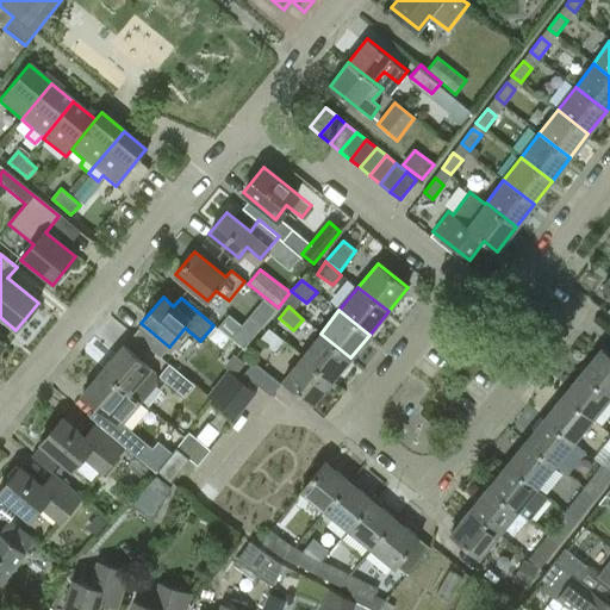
[(243,349),(254,336),(229,316),(218,328),(243,349)]
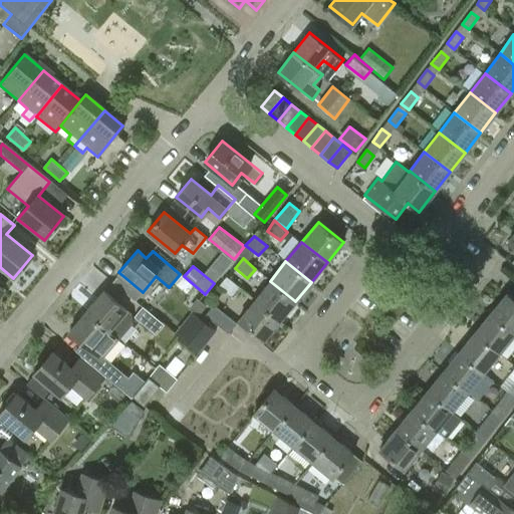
[(226,277),(218,287),(230,296),(239,287),(226,277)]
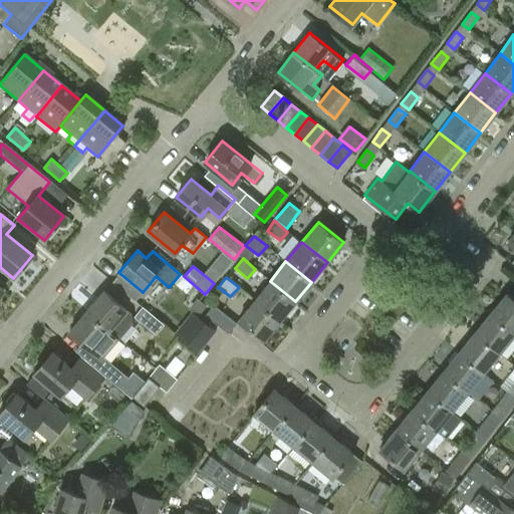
[(270,281),(254,300),(279,321),(295,301),(270,281)]
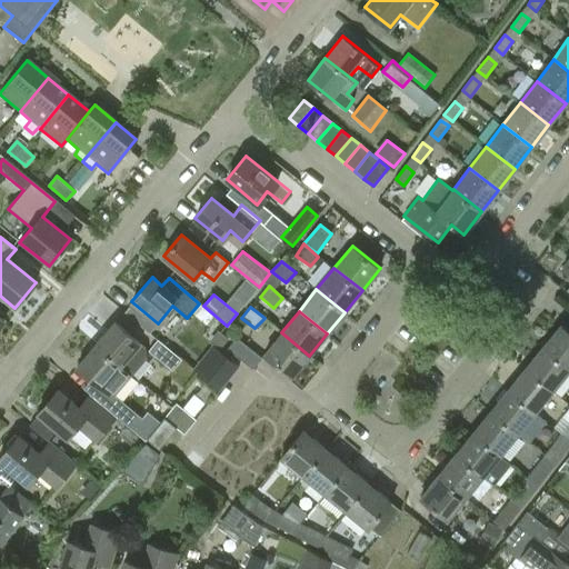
[(97,342),(132,372),(145,358),(139,352),(143,347),(139,343),(113,322),(97,342)]
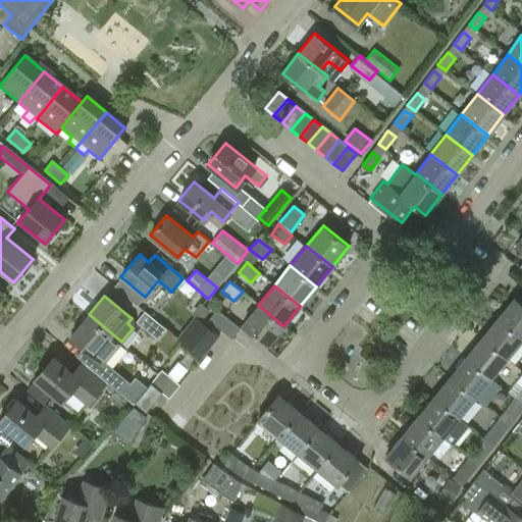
[(521,304),(514,298),(498,317),(521,336),(521,304)]
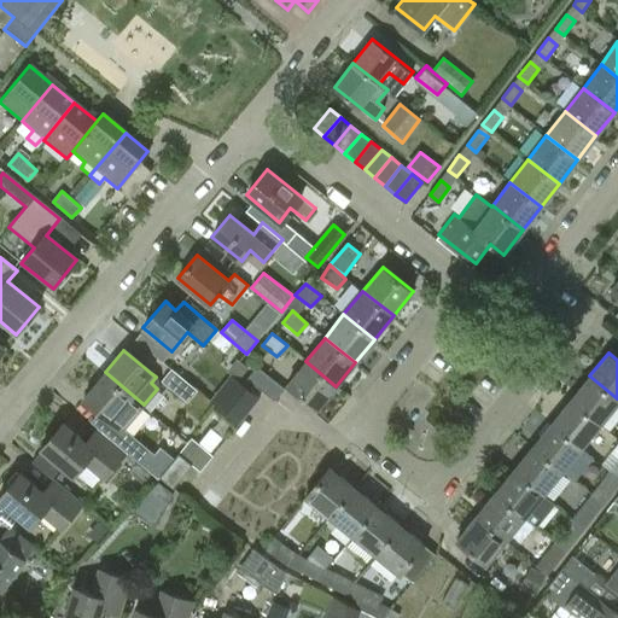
[(316,409),(336,386),(305,361),(286,384),(316,409)]
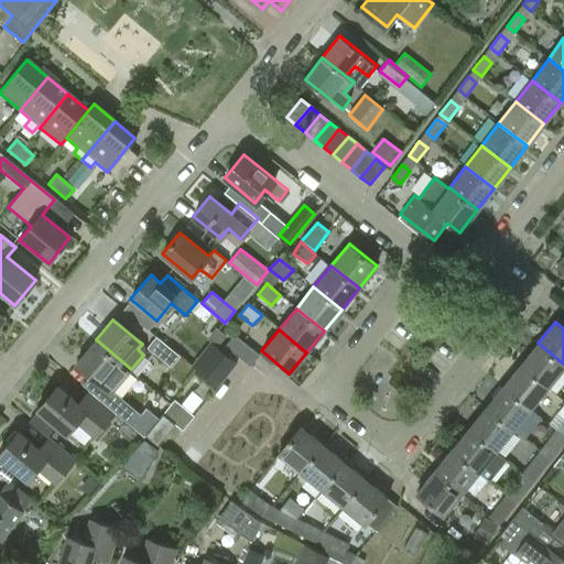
[(225,345),(241,358),(250,365),(259,354),(234,334),(225,345)]
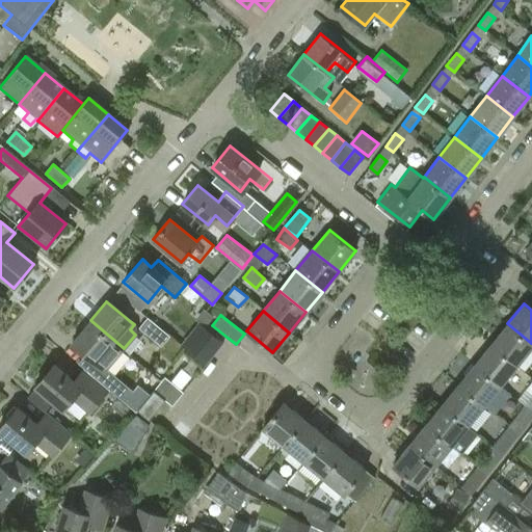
[(138,328),(161,347),(169,337),(148,318),(138,328)]
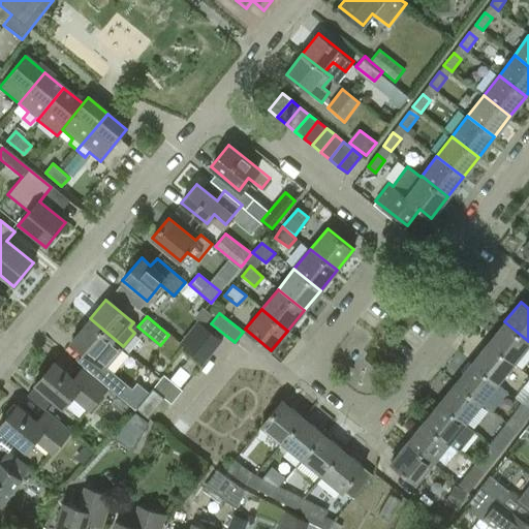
[(105,367),(123,346),(90,318),(70,341),(84,352),(76,361),(117,395),(126,384),(105,367)]
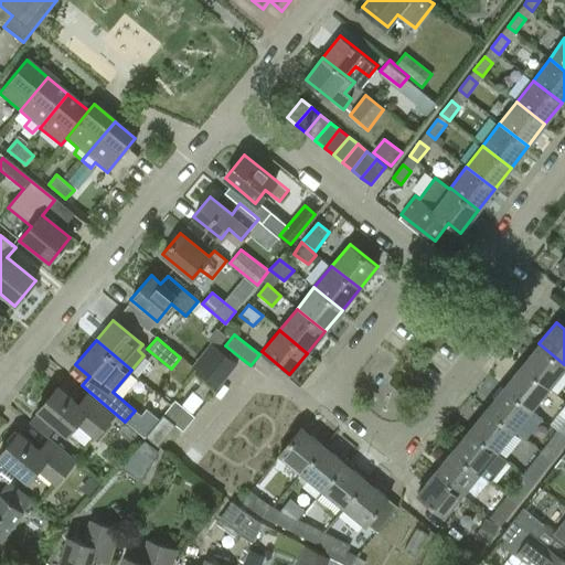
[(550,387),(564,368),(564,364),(539,343),(522,365),(550,387)]
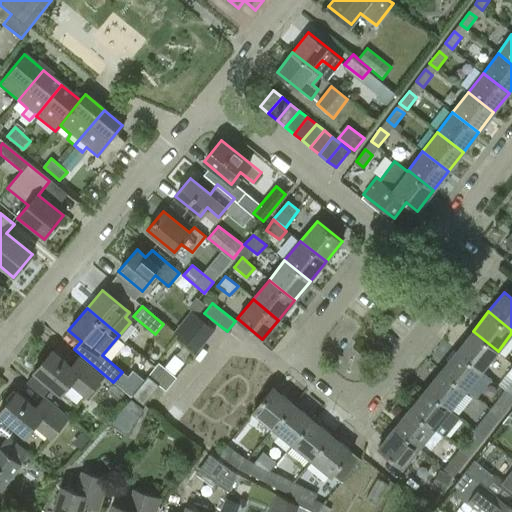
[(178,335),(198,351),(216,328),(196,312),(178,335)]
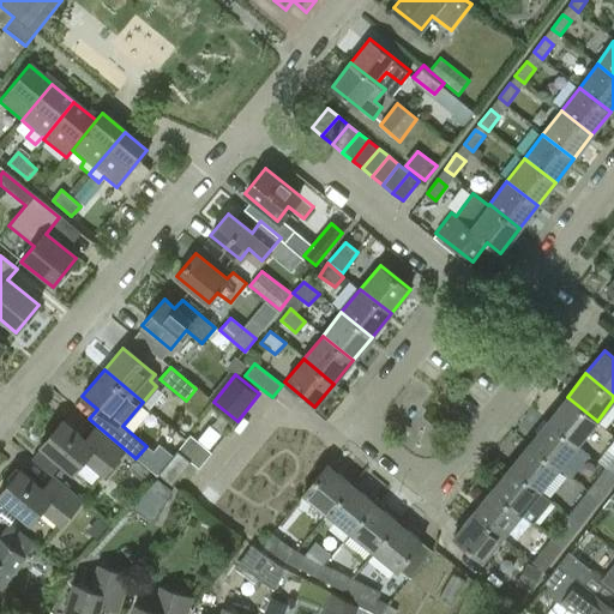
[(567,397),(548,420),(578,445),(597,421),(567,397)]
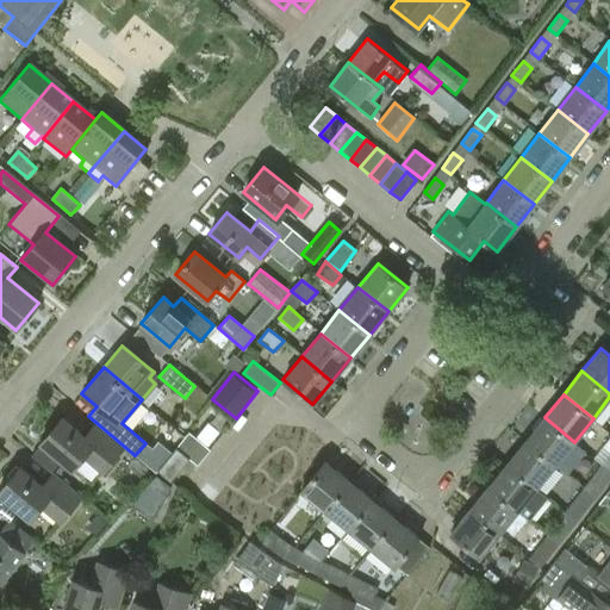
[(62,416),(39,443),(72,470),(83,456),(103,472),(123,447),(97,424),(86,436),(62,416)]
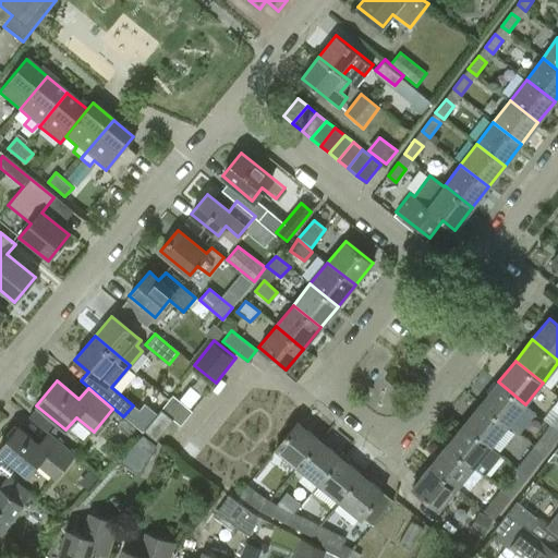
[(508,425),(525,404),(498,381),(481,403),(508,425)]
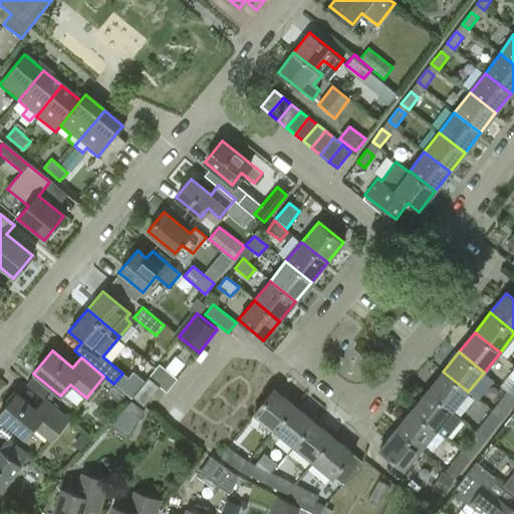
[(148,377),(160,387),(165,392),(175,378),(158,364),(148,377)]
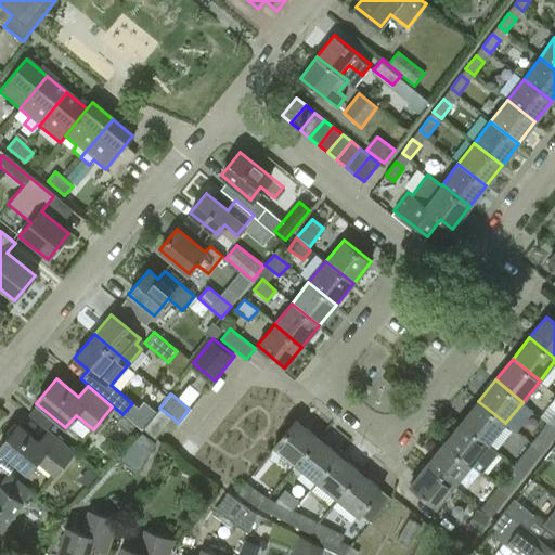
[(478,401),(461,422),(488,444),(505,423),(478,401)]
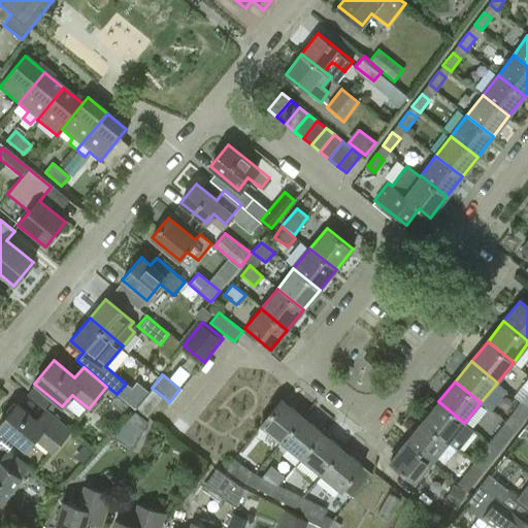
[(147,417),(164,397),(152,388),(135,407),(147,417)]
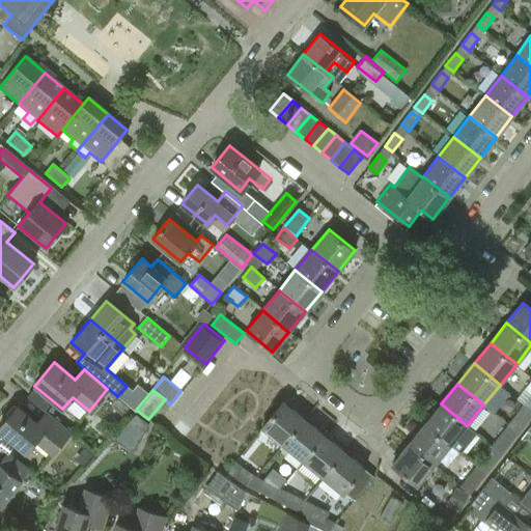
[(262,427),(282,443),(303,418),(283,401),(262,427)]
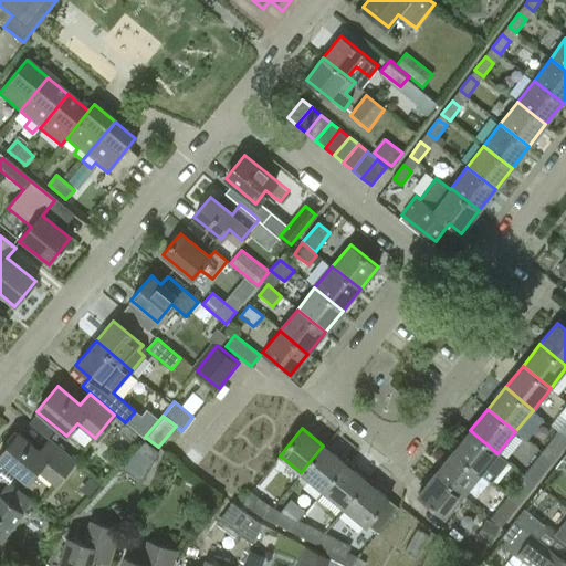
[(452,452),(481,474),(491,483),(509,461),(498,453),(470,430),(452,452)]
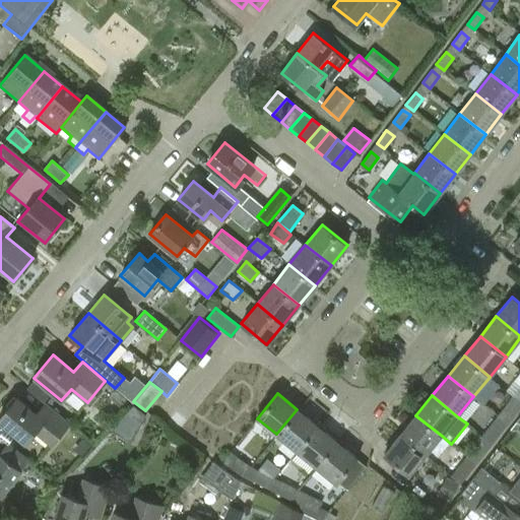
[(509,426),(519,410),(519,401),(513,396),(498,415),(509,426)]
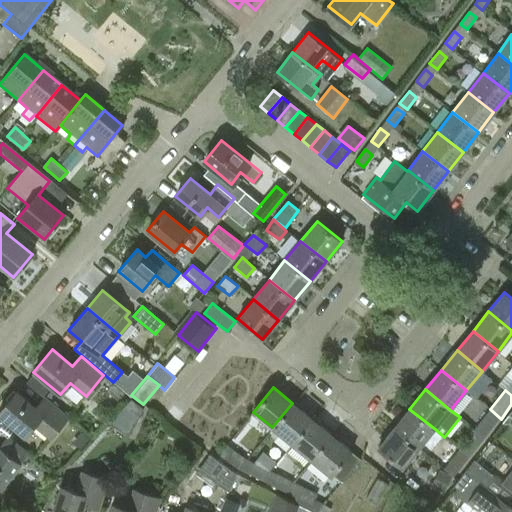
[(17,391),(0,410),(0,416),(24,437),(35,425),(50,438),(68,417),(45,398),(37,408),(17,391)]
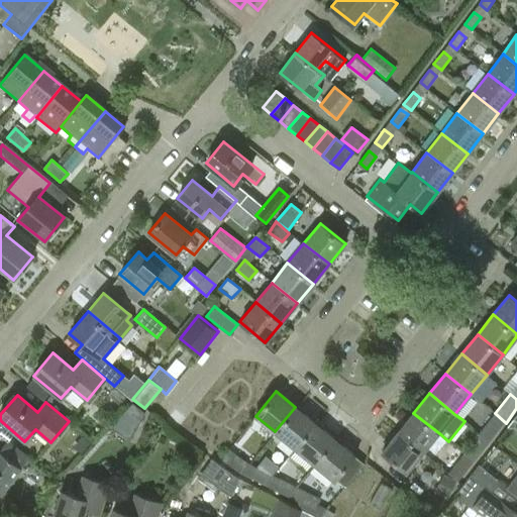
[(315,423),(295,407),(275,431),(295,448),(315,423)]
